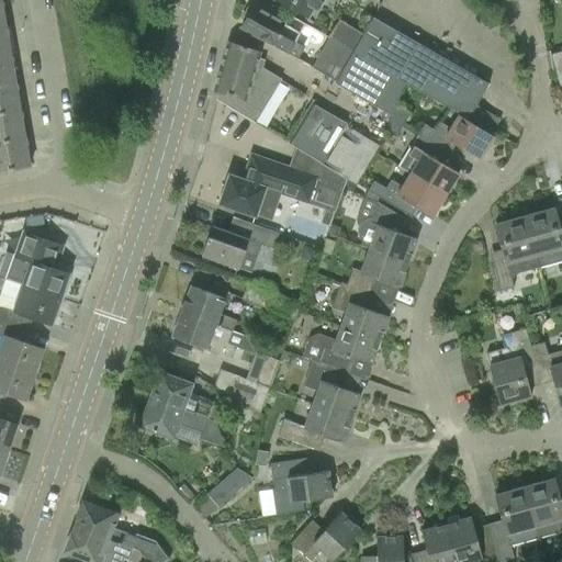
[(276,0),(307,18),(313,8),(316,9),(322,0),(276,0)]
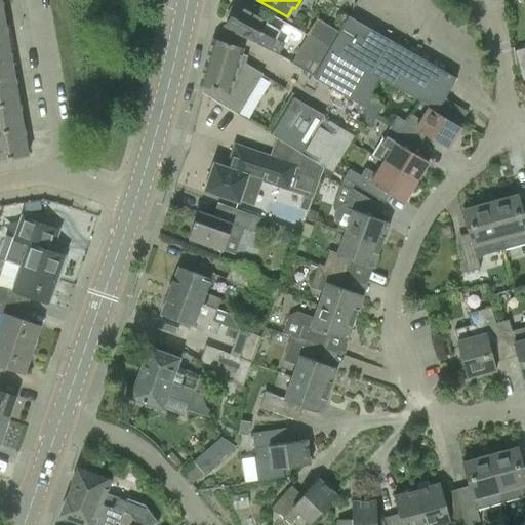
[(229,19),(225,26),(276,54),(282,45),(273,40),(278,32),(264,24),(264,22),(253,16),(236,6),(233,10),(230,9),(226,17),(229,19)]
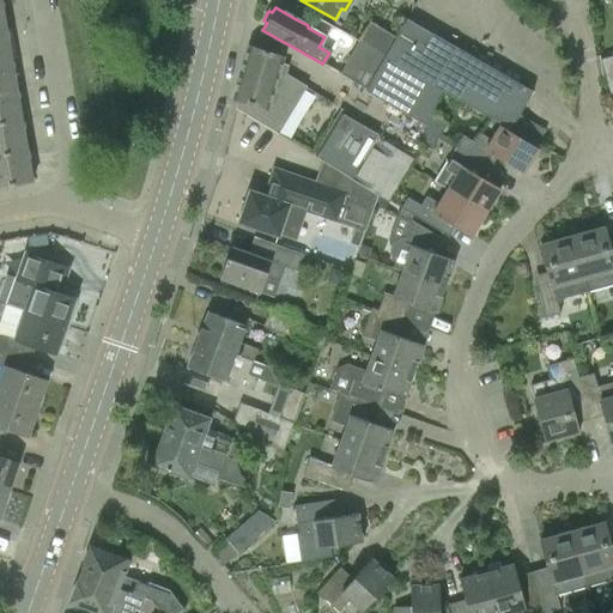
[(396,37),(383,59),(441,91),(510,131),(533,92),(406,19),(396,37)]
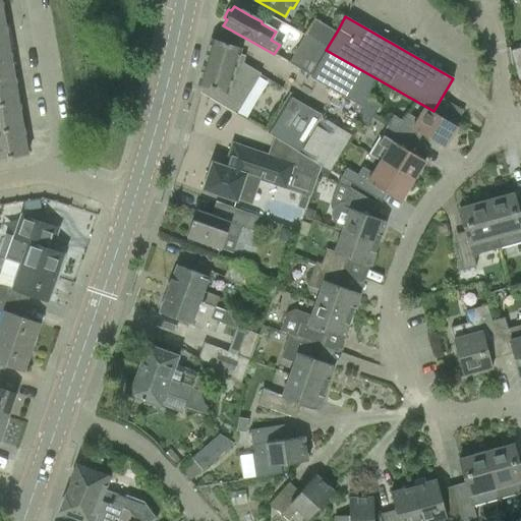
[(314,18),(303,37),(326,50),(337,32),(314,18)]
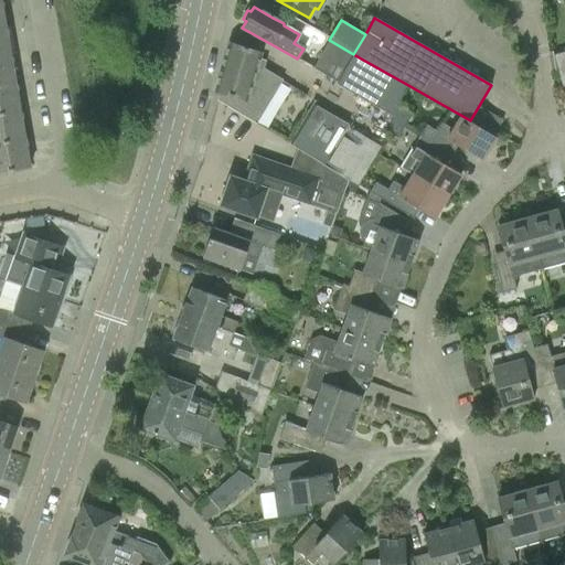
[(0,28),(0,56),(10,55),(6,27),(0,28)]
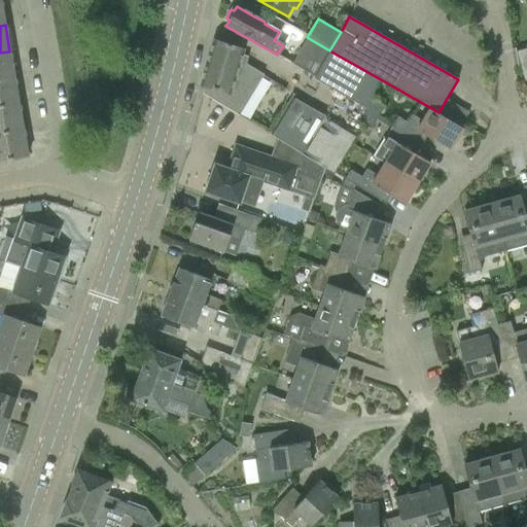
[(307,37),(300,51),(322,64),(329,50),(307,37)]
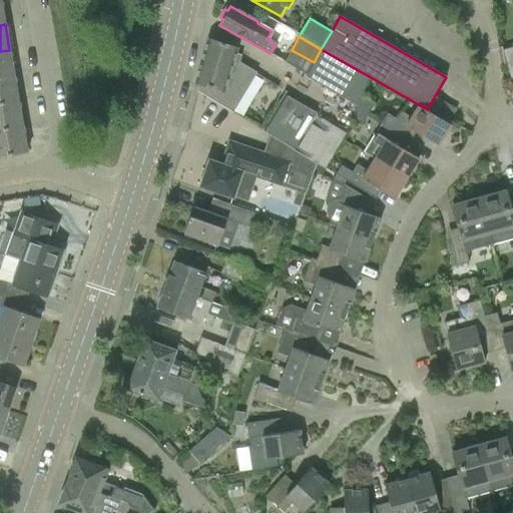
[(196,91),(198,92),(230,112),(254,73),(232,60),(236,48),(207,39),(193,83),(198,85),(196,91)]
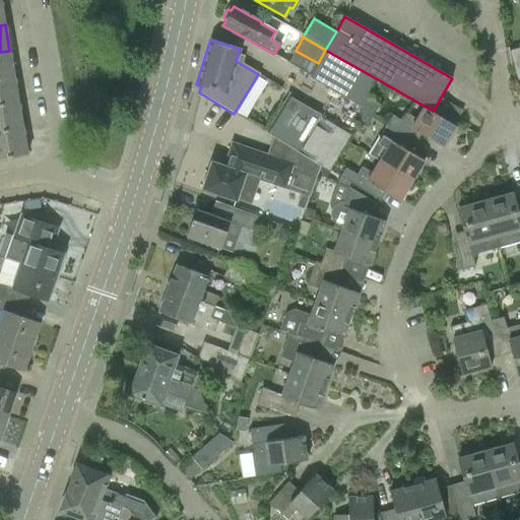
[(519,48),(509,51),(516,79),(519,77),(519,48)]
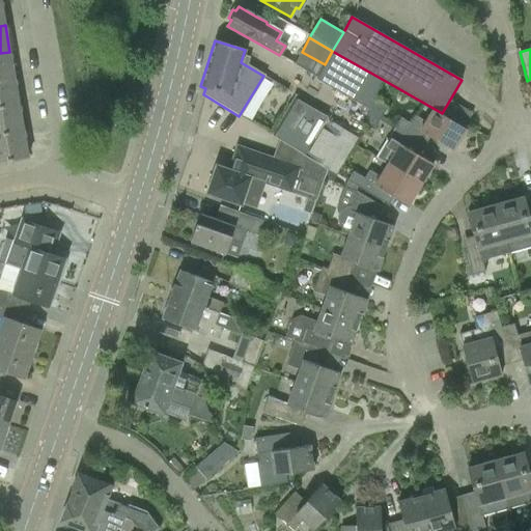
[(302,52),(295,64),(317,78),(316,80),(370,111),(373,100),(382,79),(332,51),(325,64),(302,52)]
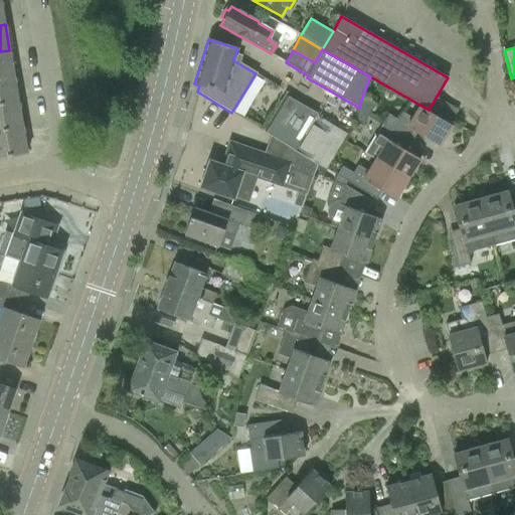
[(0,77),(14,75),(9,50),(0,51),(0,77)]
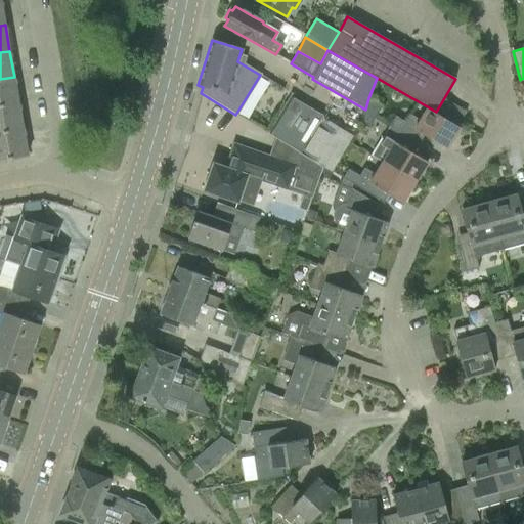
[(0,105),(18,102),(14,77),(0,79),(0,105)]
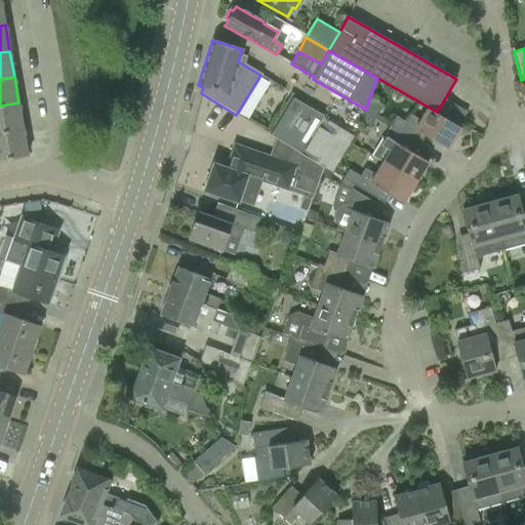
[(287,101),(268,132),(299,152),(322,166),(332,171),(353,137),(321,118),(323,116),(289,96),(287,101)]
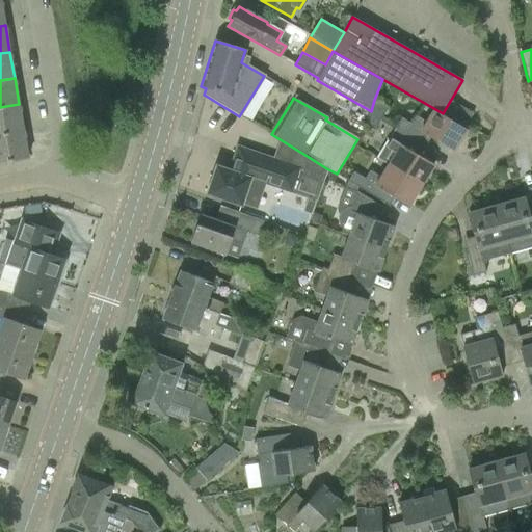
[(371,111),(370,113),(380,118),(387,107),(374,100),(371,111)]
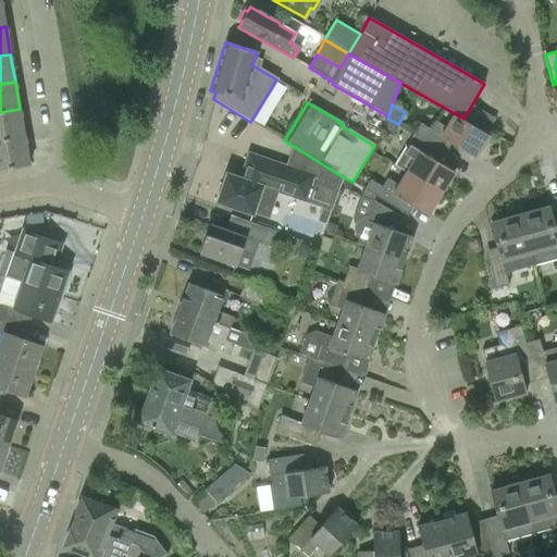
[(0,112),(0,140),(25,137),(20,109),(0,112)]
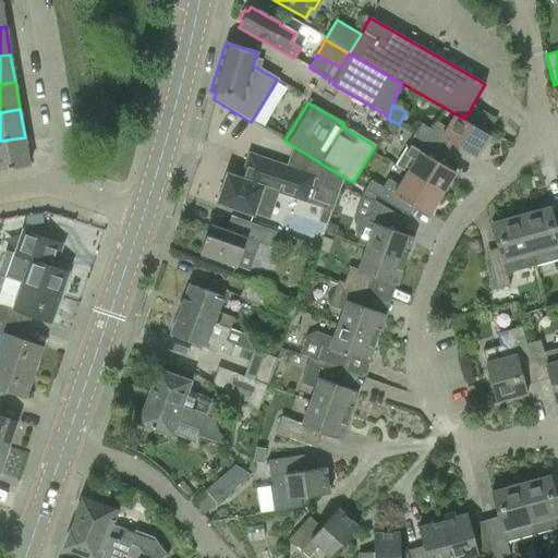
[(436,121),(431,130),(440,136),(451,143),(452,143),(458,147),(476,158),(490,136),(472,124),(455,114),(447,128),(436,121)]
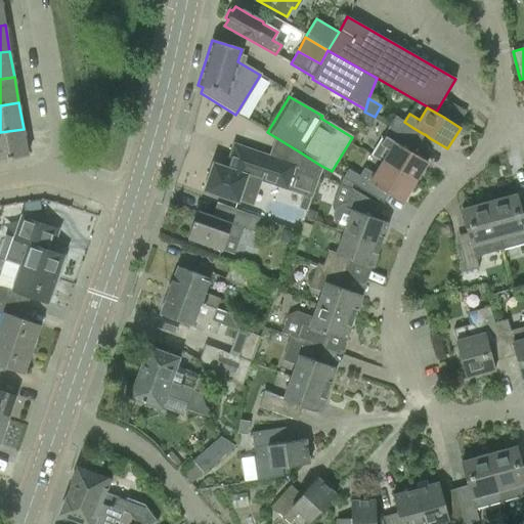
[(364,112),(359,124),(367,128),(375,117),(364,112)]
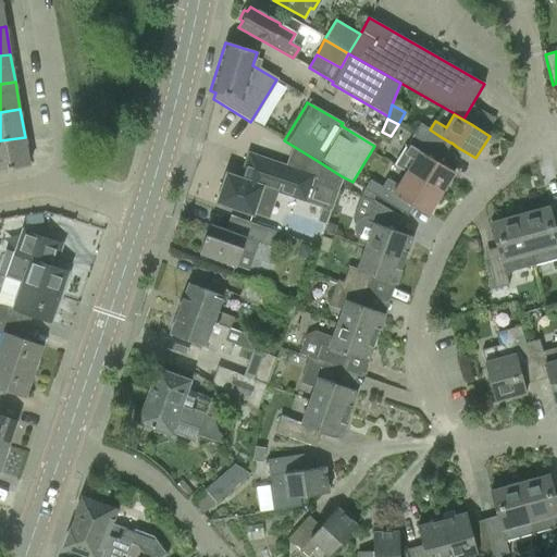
[(25,137),(0,140),(0,170),(29,164),(25,137)]
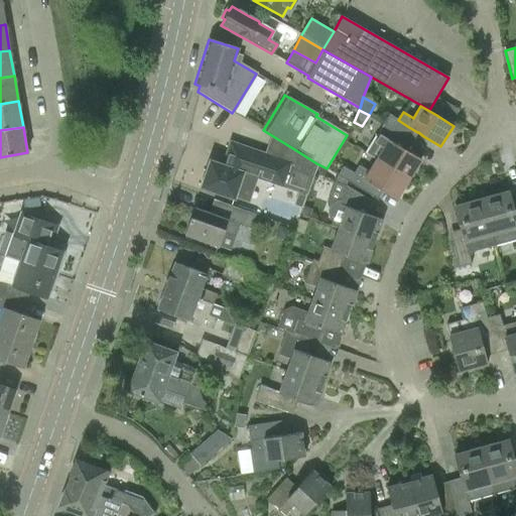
[(374,140),(366,153),(372,156),(376,158),(410,178),(421,159),(409,152),(396,144),(378,133),(374,140)]
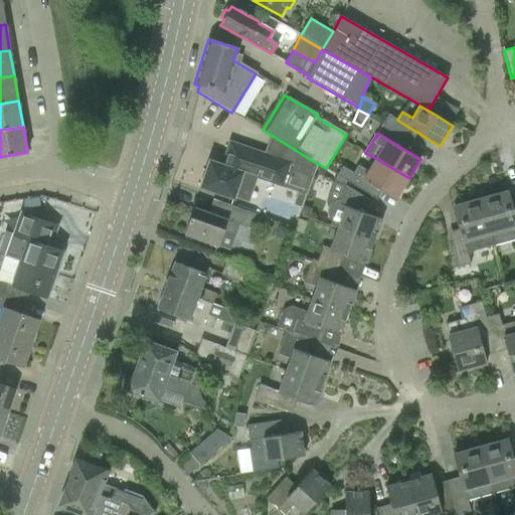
[(205,173),(201,183),(203,184),(202,187),(221,194),(234,198),(243,173),(298,191),(293,204),(301,207),(305,194),(316,163),(294,149),(293,149),(289,163),(250,150),(232,143),(224,166),(211,162),(207,173),(205,173)]
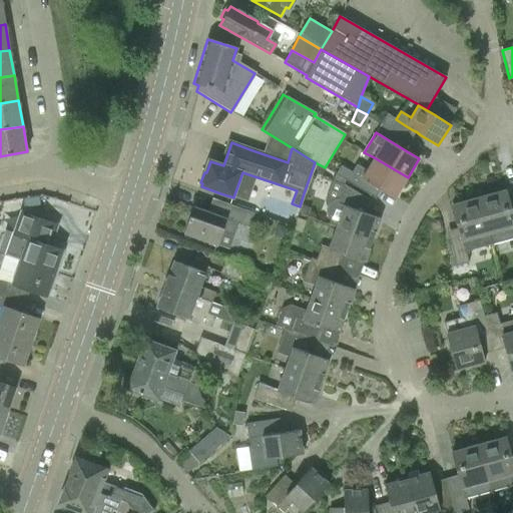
[(341,166),(336,173),(366,192),(371,195),(376,186),(395,198),(408,177),(374,157),(366,171),(356,164),(351,172),(341,166)]
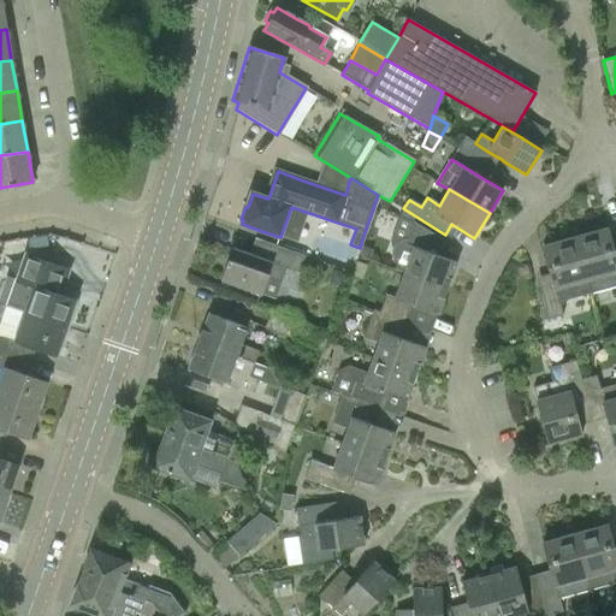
[(396,270),(403,273),(448,290),(457,264),(437,256),(443,241),(412,221),(404,242),(400,243),(395,246),(391,250),(390,256),(391,264),(396,270)]
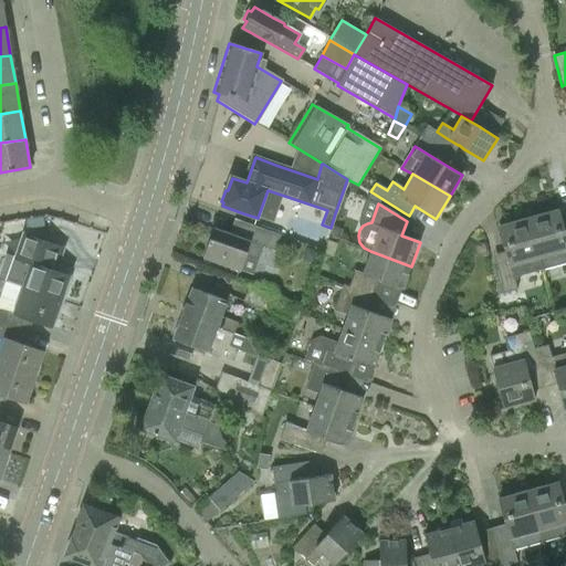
[(565,240),(557,210),(527,218),(542,270),(565,262),(565,240)]
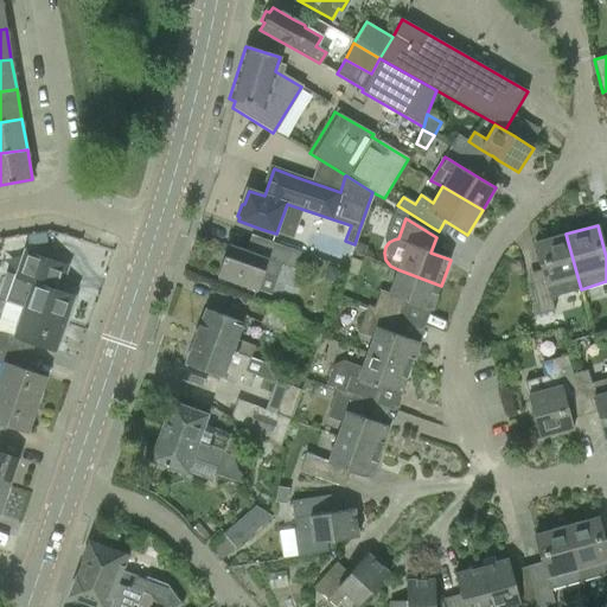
[(45,234),(27,236),(29,246),(46,243),(45,234)]
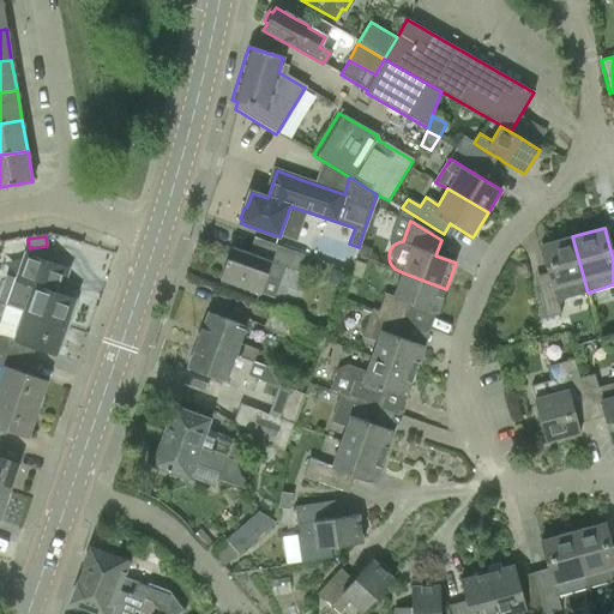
[(588,293),(572,236),(540,246),(551,282),(536,286),(546,319),(560,314),(557,301),(588,293)]
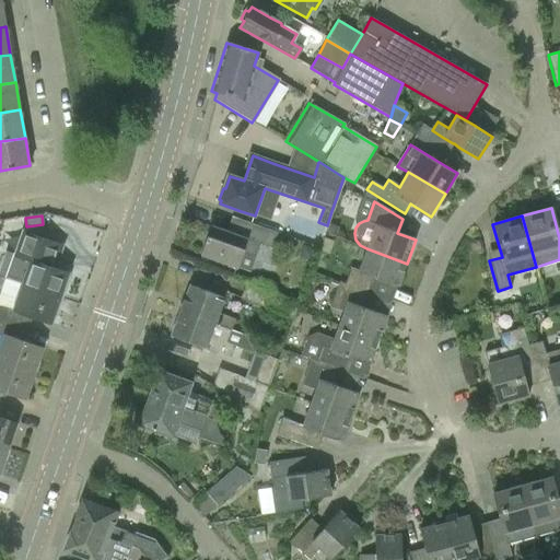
[(201,255),(222,263),(238,268),(244,254),(256,258),(261,245),(272,249),(278,234),(234,217),(233,219),(240,221),(234,234),(212,226),(201,255)]
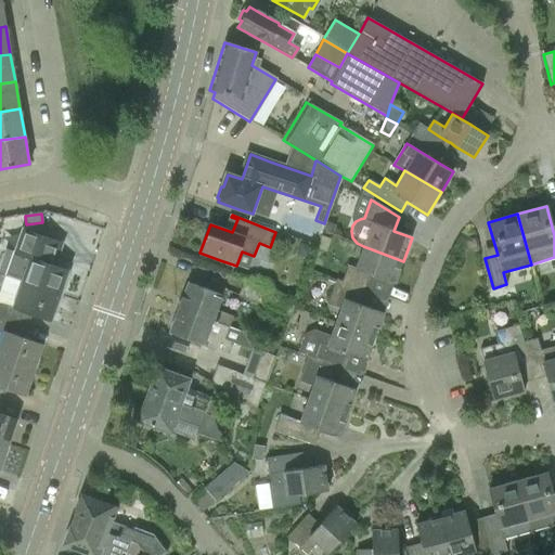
[(60,296),(68,273),(66,272),(67,271),(53,266),(61,244),(22,231),(5,278),(60,296)]
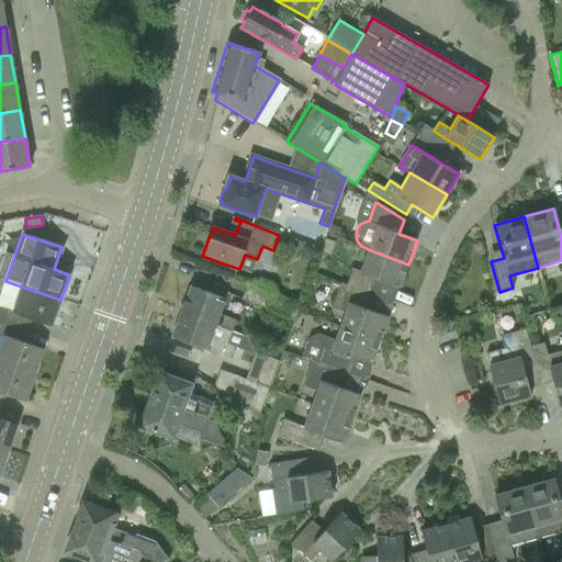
[(303,247),(301,254),(304,261),(311,265),(316,251),(303,247)]
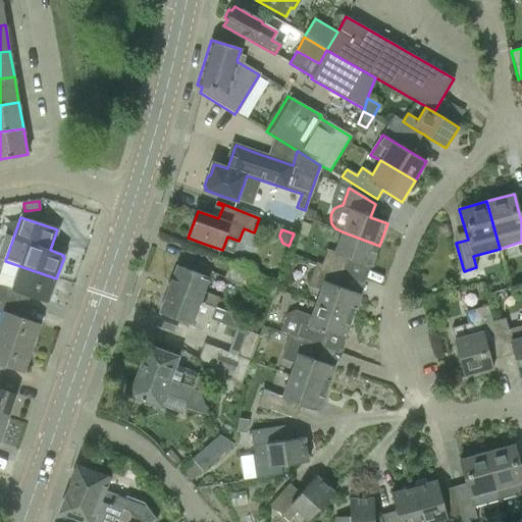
[(326,250),(321,265),(349,275),(354,262),(370,268),(379,246),(342,231),(333,253),(326,250)]
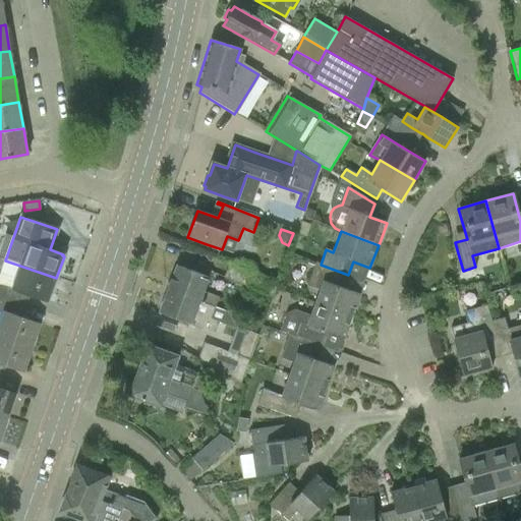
[(0,297),(19,304),(23,293),(47,301),(51,288),(53,289),(56,278),(5,261),(0,276),(0,297)]
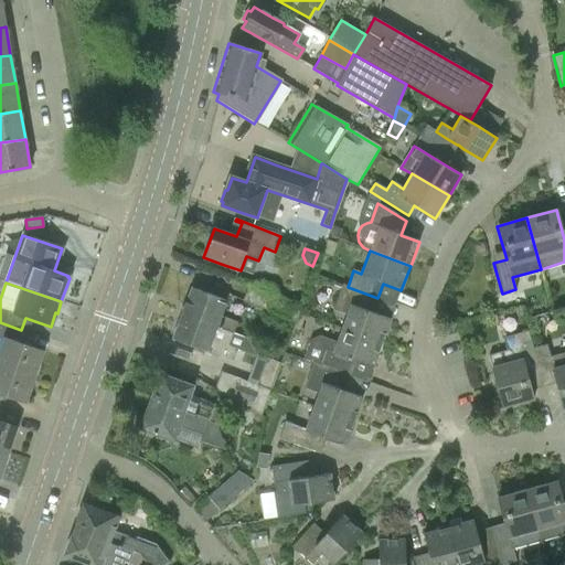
[(341,285),(331,310),(347,316),(341,329),(382,344),(390,319),(372,313),(377,298),(348,287),(341,285)]
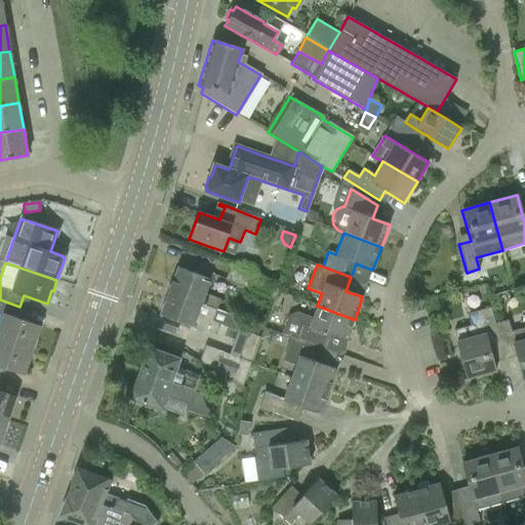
[(226,279),(275,299),(280,285),(231,266),(226,279)]
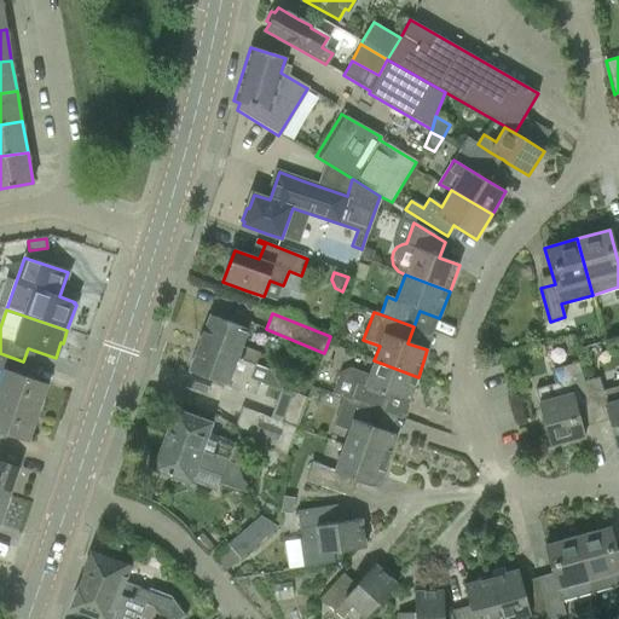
[(209,316),(198,343),(237,358),(236,359),(254,365),(259,354),(241,348),(247,330),(209,316)]
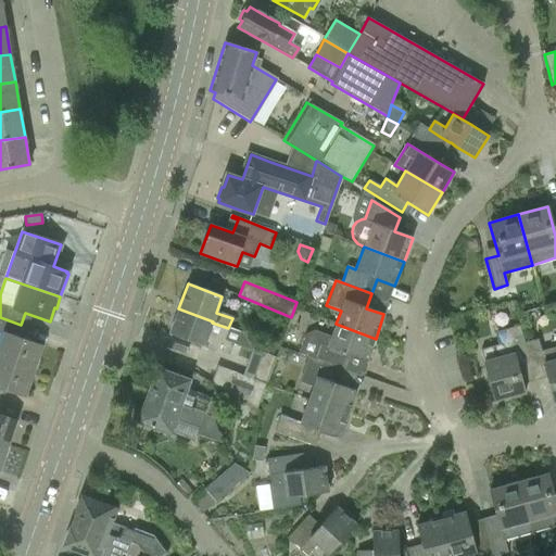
[(178,308),(169,333),(189,341),(228,355),(232,344),(250,351),(251,349),(243,333),(228,328),(212,323),(213,321),(178,308)]
